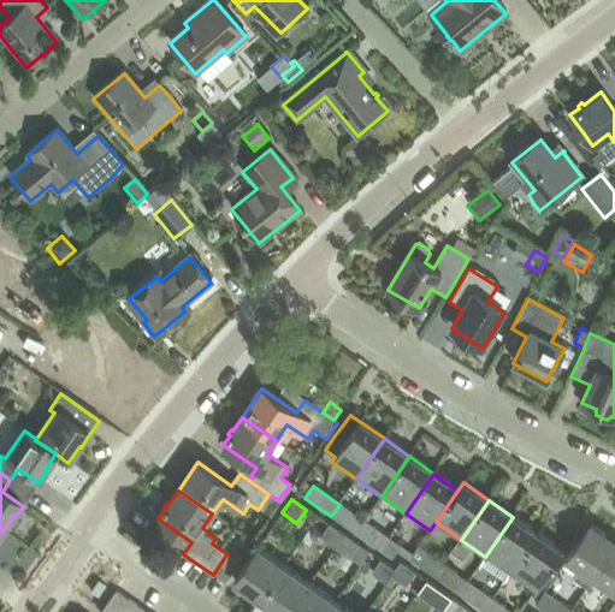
[(339,505),(331,516),(343,524),(352,514),(339,505)]
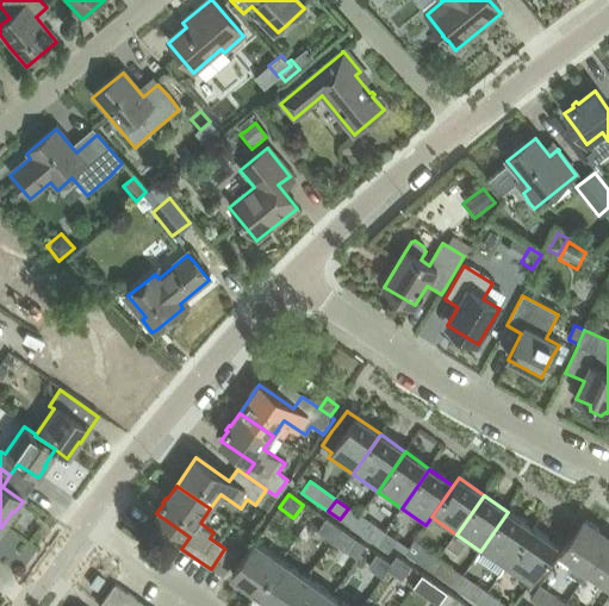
[(480,551),(474,561),(498,578),(505,568),(533,529),(508,512),(480,551)]
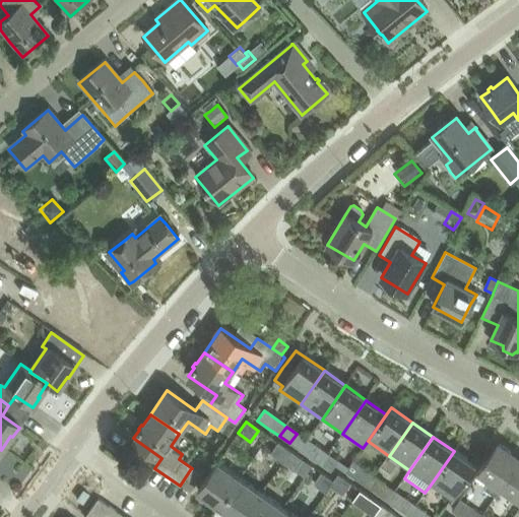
[(307,441),(301,451),(321,465),(328,455),(307,441)]
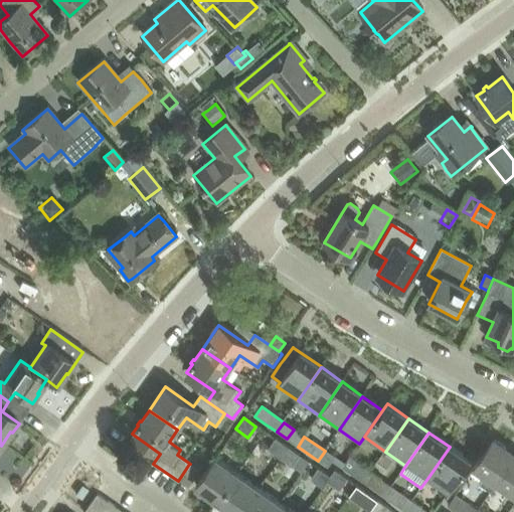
[(280,458),(287,449),(275,440),(268,450),(280,458)]
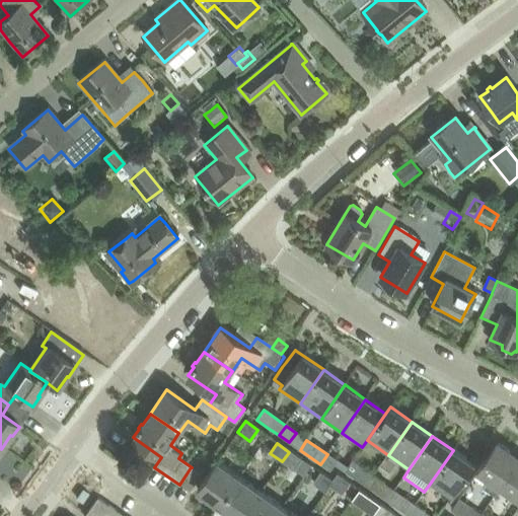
[(493,496),(500,486),(501,487),(517,460),(517,458),(497,445),(491,452),(477,471),(490,478),(482,489),(493,496)]
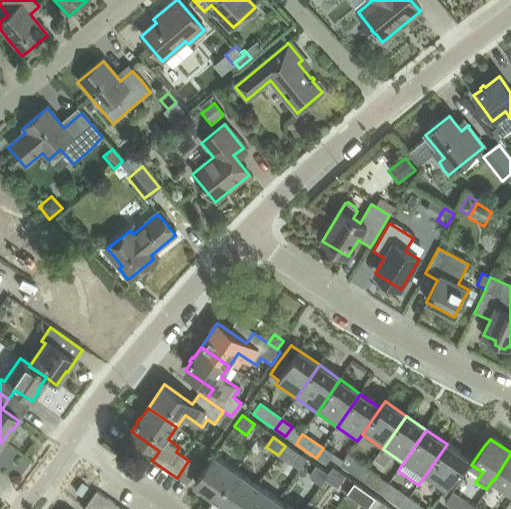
[(424,477),(444,492),(467,459),(447,444),(424,477)]
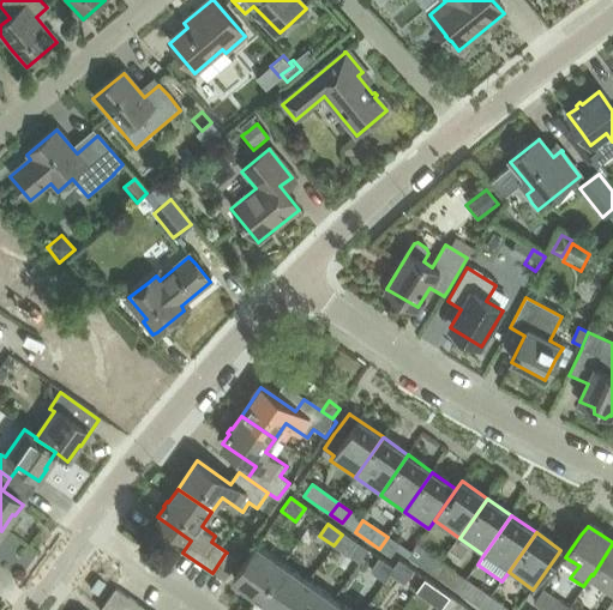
[(356,544),(342,535),(334,545),(348,556),(349,556),(358,545),(356,544)]
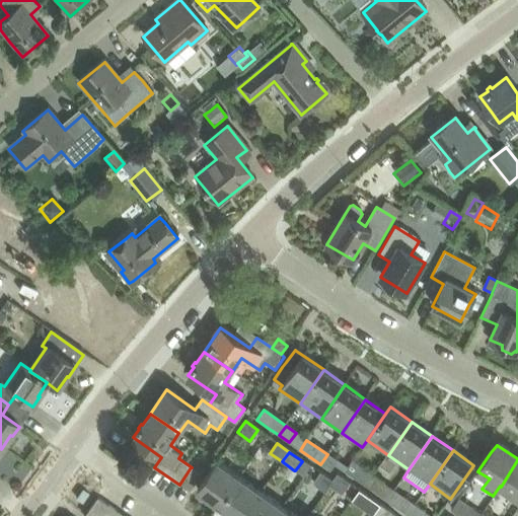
[(327,454),(320,464),(330,471),(335,465),(338,461),(327,454)]
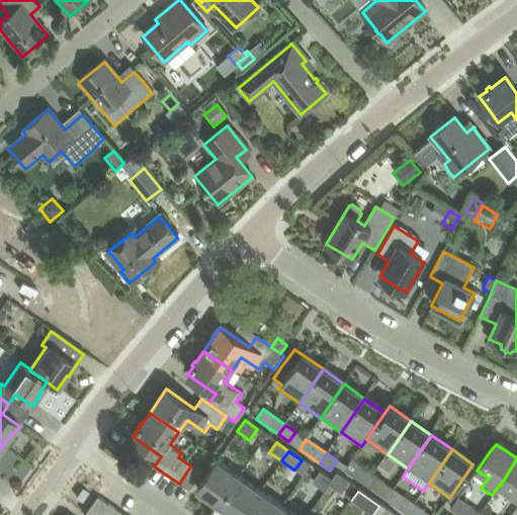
[(516,459),(500,486),(516,497),(516,459)]
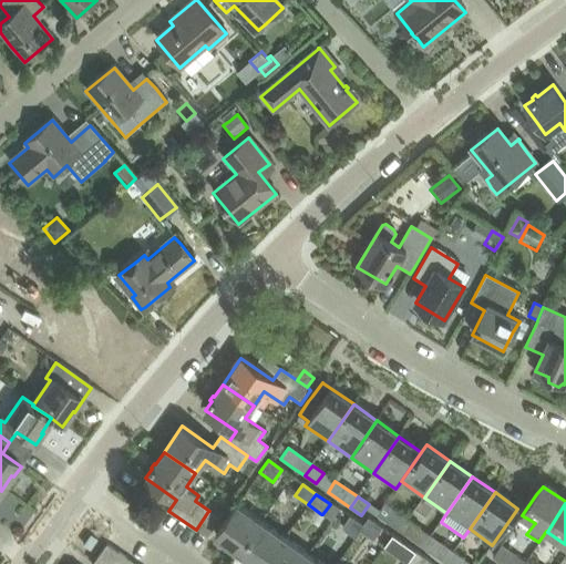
[(215,536),(238,553),(260,522),(236,505),(227,518),(215,536)]
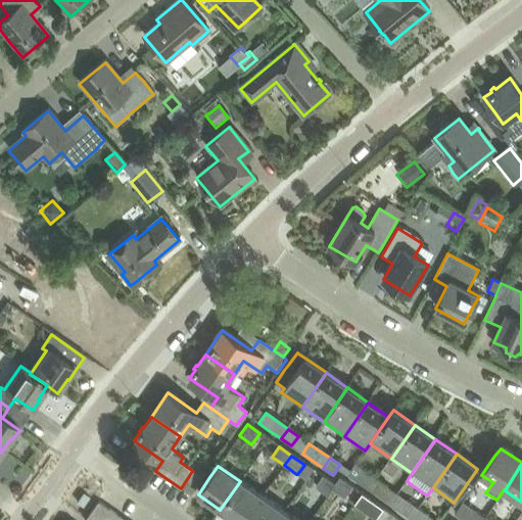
[(366,473),(359,483),(369,491),(376,480),(366,473)]
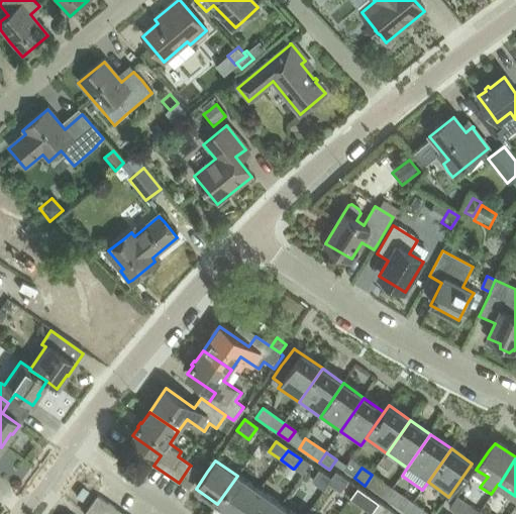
[(328,485),(331,481),(319,472),(312,482),(324,491),(328,485)]
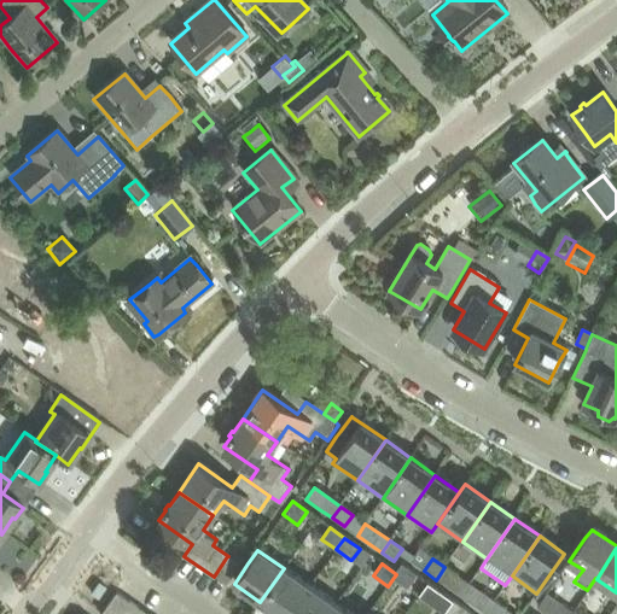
[(402,566),(396,574),(393,579),(407,589),(415,576),(402,566)]
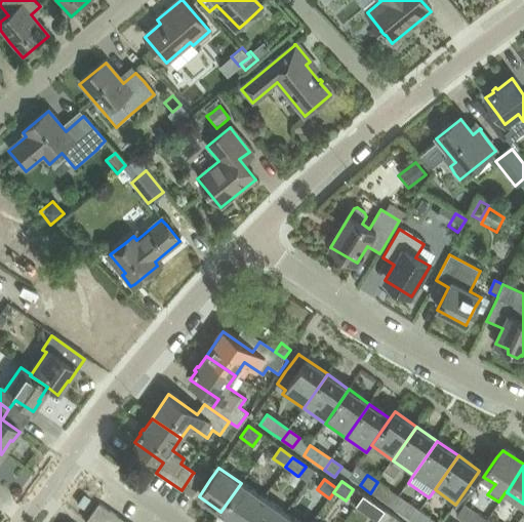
[(377,482),(370,493),(380,500),(389,489),(377,482)]
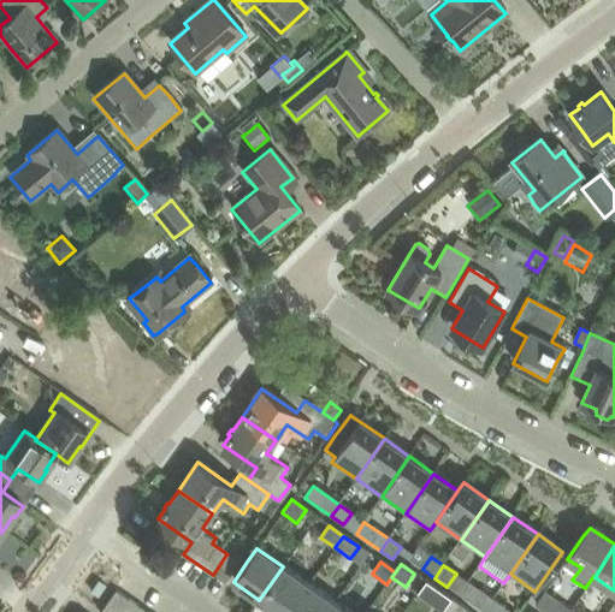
[(259,600),(275,611),(289,611),(309,584),(283,566),(259,600)]
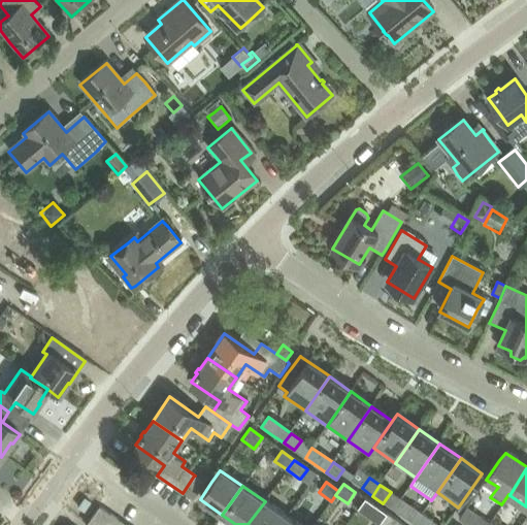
[(387,515),(364,499),(356,511),(375,524),(380,524),(387,515)]
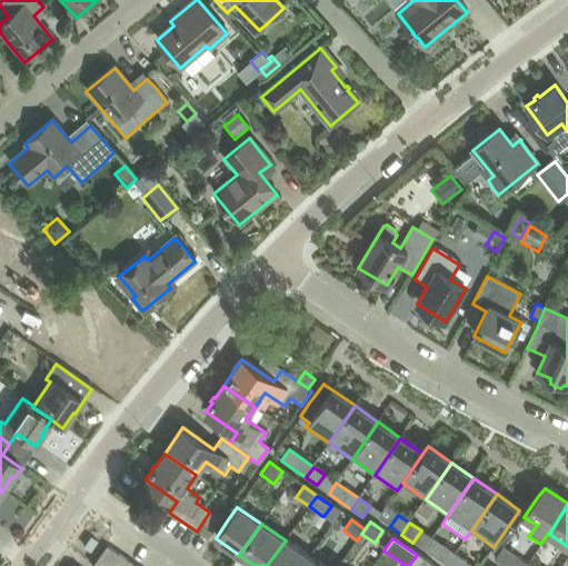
[(302,565),(309,557),(286,540),(267,565),(302,565)]
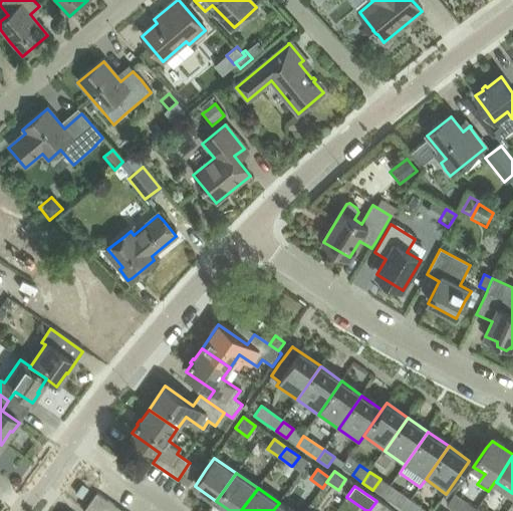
[(98,510),(105,501),(95,495),(95,494),(84,510),(98,510)]
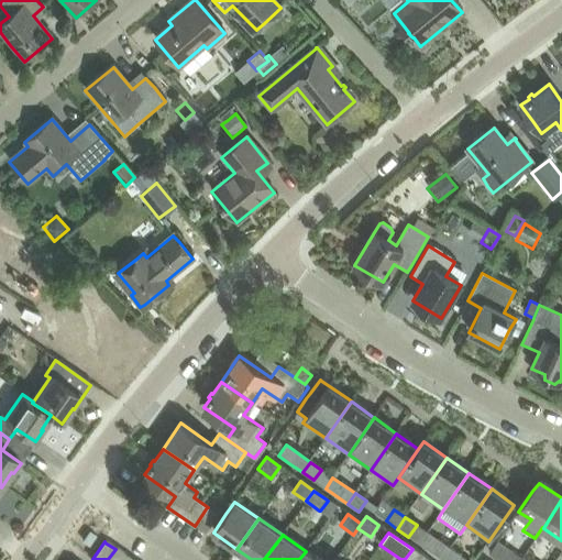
[(439,541),(431,552),(441,559),(443,559),(450,549),(439,541)]
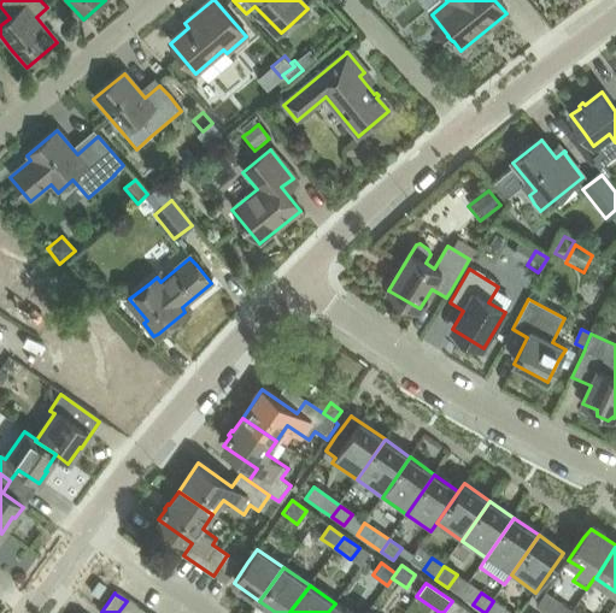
[(135,612),(138,609),(127,601),(118,612),(135,612)]
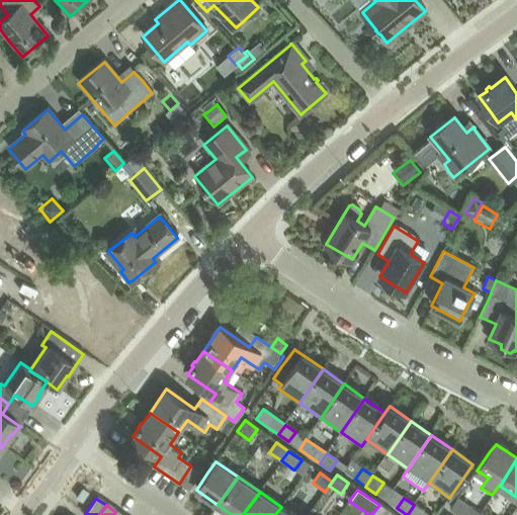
[(393,514),(392,513),(379,505),(372,514),(393,514)]
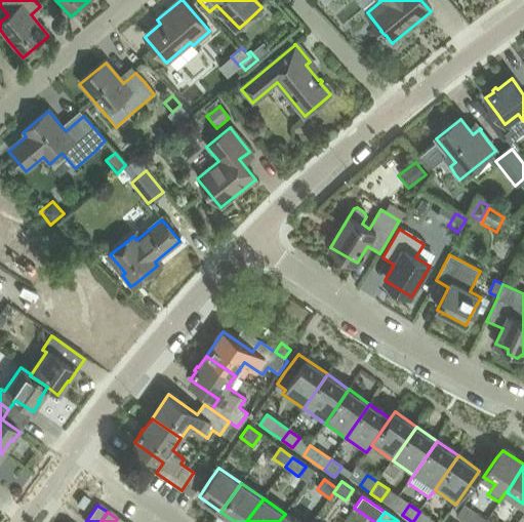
[(419,512),(413,521),(428,521),(430,519),(419,512)]
